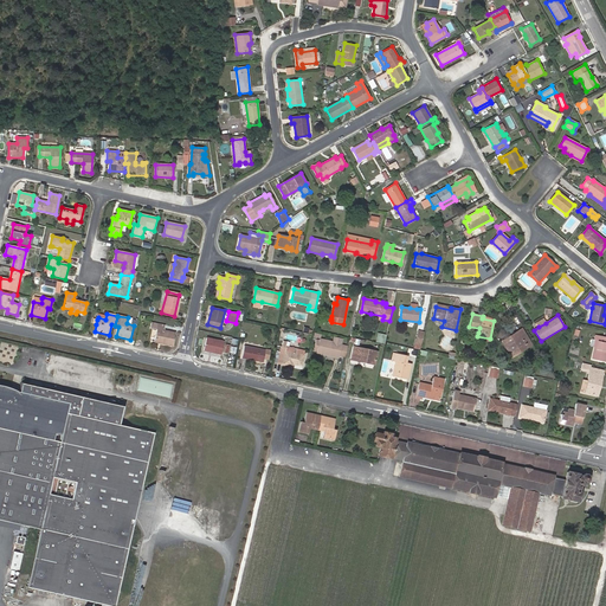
[(163,342),(163,345),(173,346),(175,333),(162,330),(163,326),(152,323),(150,328),(158,329),(155,340),(163,342)]
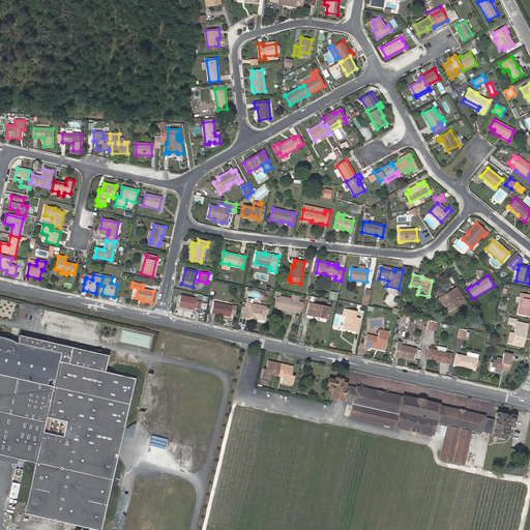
[(458,301),(460,304),(465,301),(457,288),(439,298),(445,310),(458,301)]
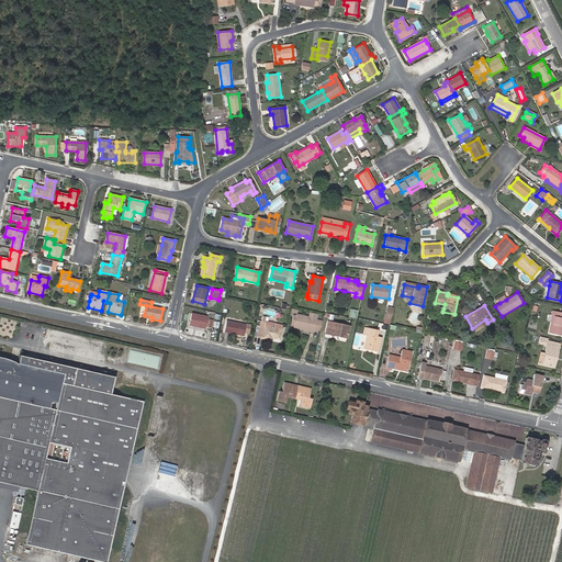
[(388,307),(384,324),(390,325),(393,308),(388,307)]
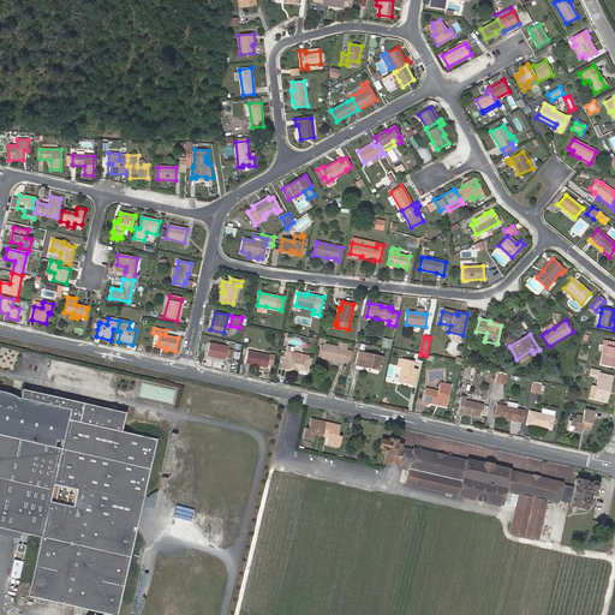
[(383,338),(382,347),(392,348),(393,339),(383,338)]
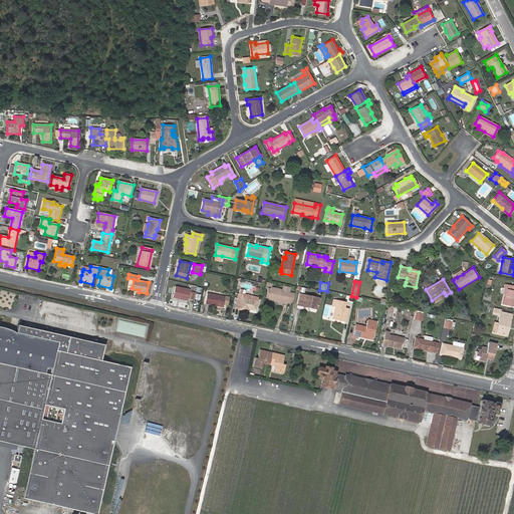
[(513,295),(513,285),(505,284),(504,288),(505,289),(502,304),(513,307),(513,302),(513,297),(513,298),(513,295)]
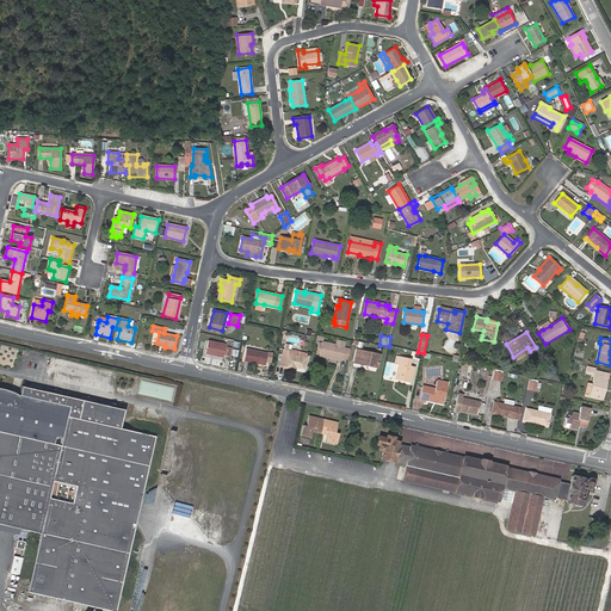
[(209,341),(205,353),(223,358),(226,345),(209,341)]
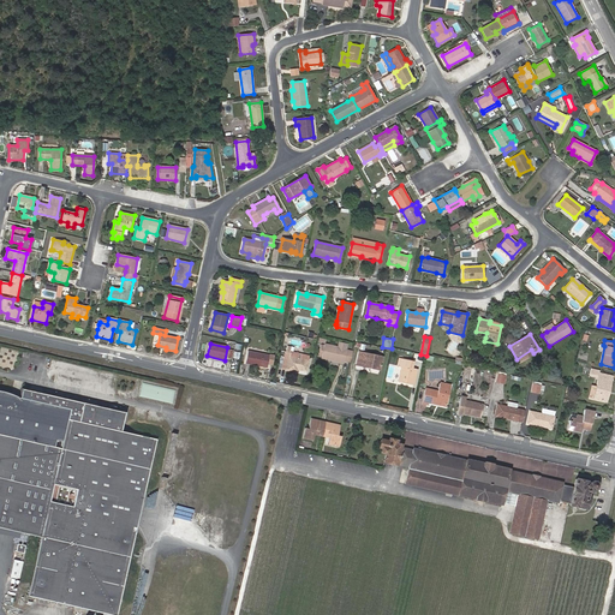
[(345,360),(348,362),(351,352),(346,351),(347,348),(338,347),(324,344),(324,346),(322,357),(321,358),(330,359),(332,358),(345,360)]
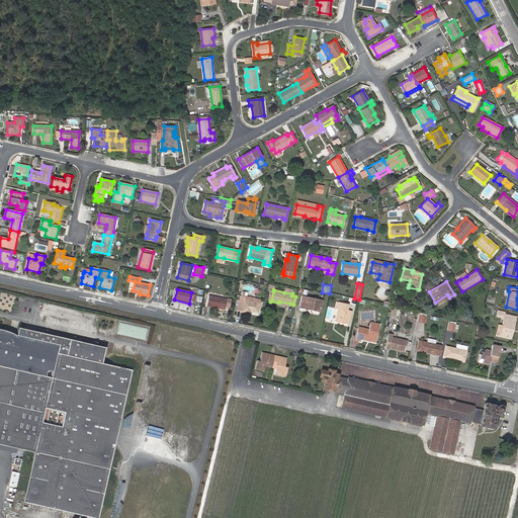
[(437,305),(449,297),(447,294),(435,303),(437,305)]
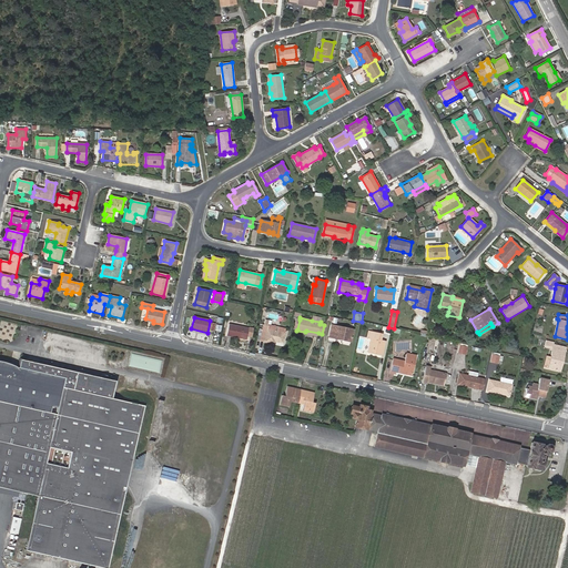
[(229,324),(226,335),(245,340),(249,328),(229,324)]
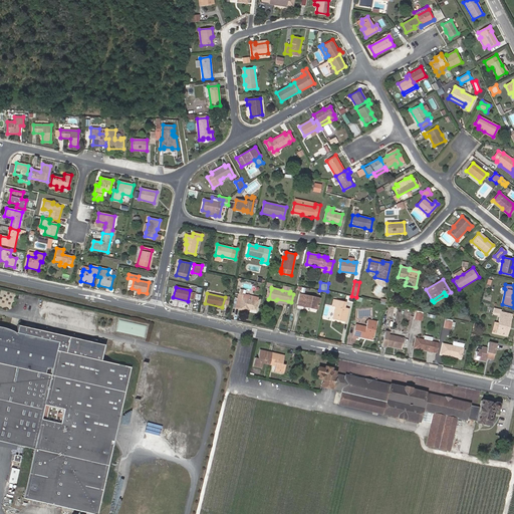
[(255,310),(257,301),(242,298),(242,295),(242,294),(239,293),(236,308),(248,310),(248,308),(255,310)]
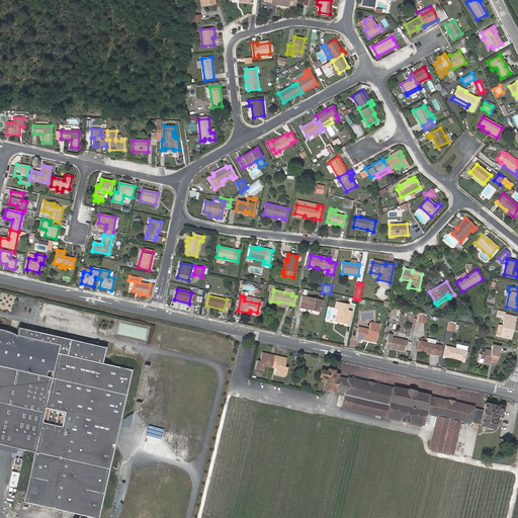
[(303,296),(300,306),(312,309),(312,310),(320,312),(322,300),(303,296)]
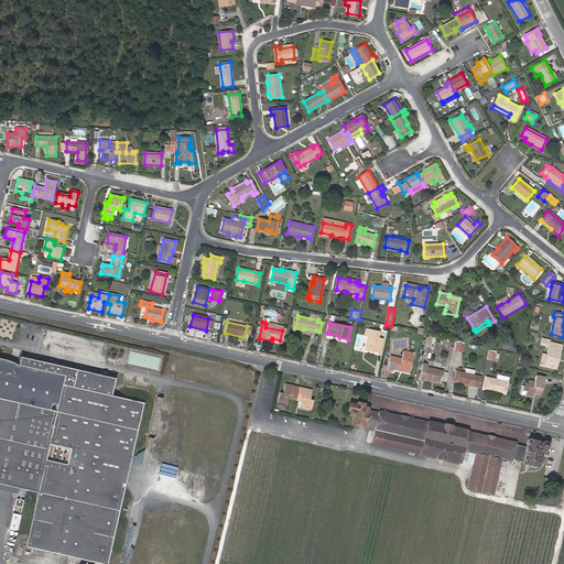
[(366,349),(379,353),(382,339),(377,338),(379,332),(366,328),(365,335),(368,336),(366,349)]
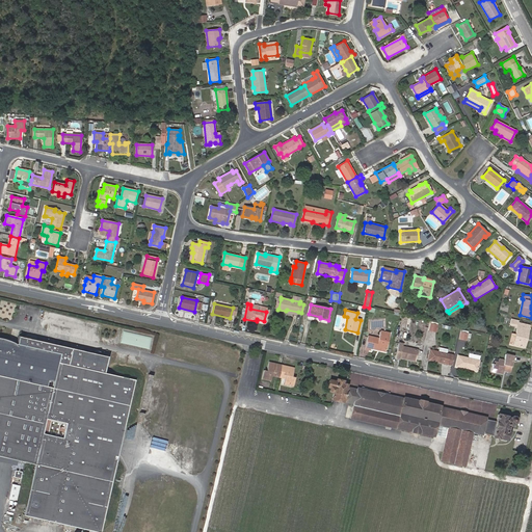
[(437,325),(430,323),(429,330),(435,331),(437,325)]
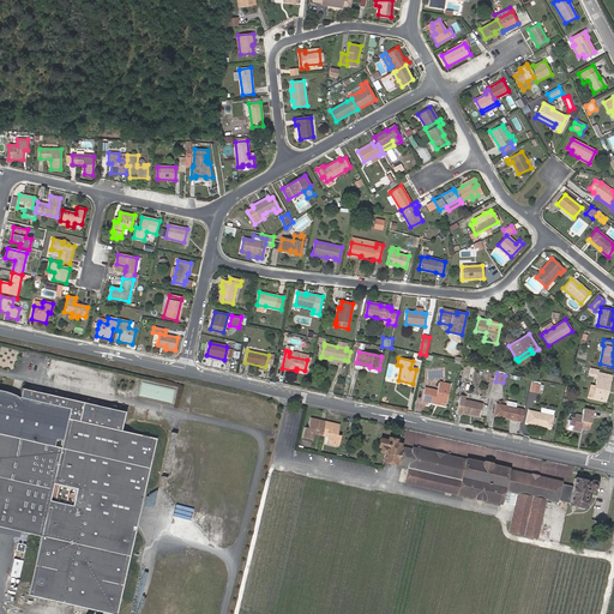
[(605,390),(607,391),(611,375),(599,373),(595,385),(593,398),(602,401),(605,390)]
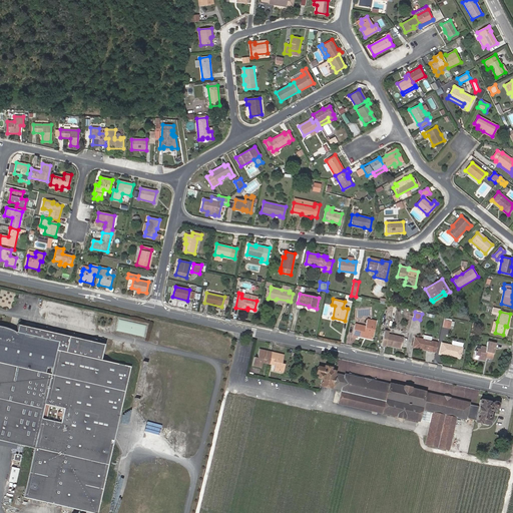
[(145,331),(146,325),(119,320),(117,331),(138,336),(139,329),(145,331)]
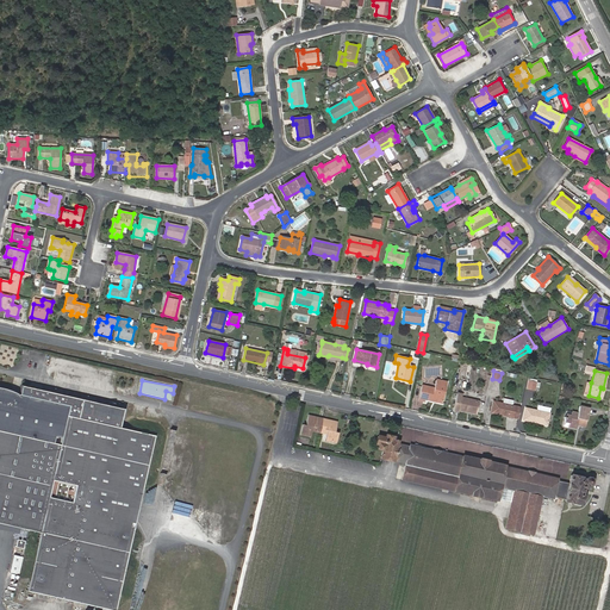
[(425,399),(442,403),(446,391),(447,383),(436,380),(434,388),(422,385),(418,400),(425,402),(425,399)]
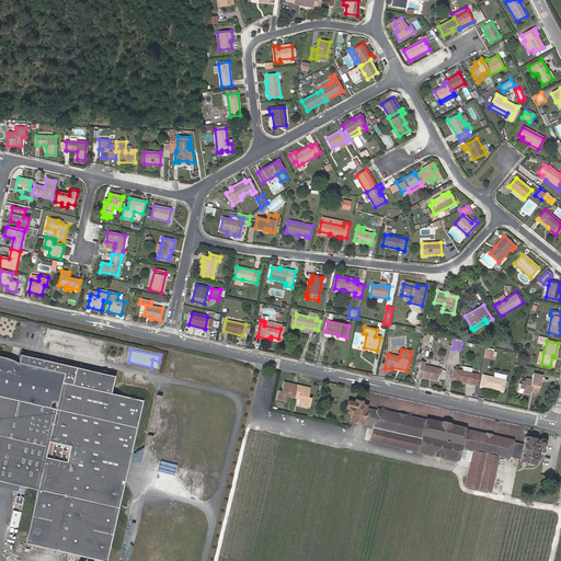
[(493,352),(485,350),(484,357),(492,358),(493,352)]
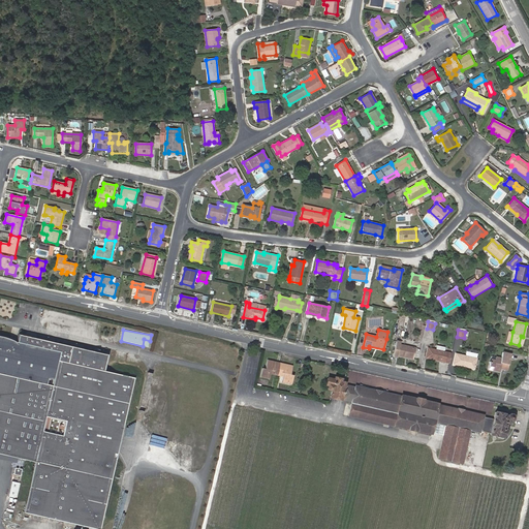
[(0,453),(34,461),(23,511),(99,528),(133,377),(102,370),(106,353),(19,334),(17,341),(16,341),(11,339),(5,336),(0,334),(0,453)]
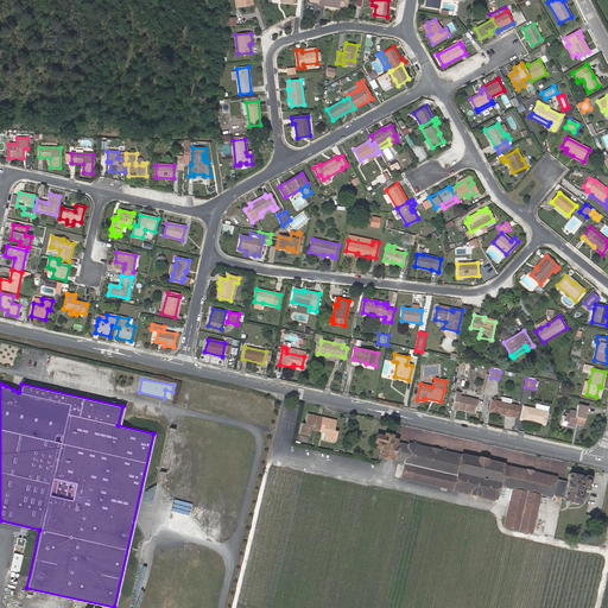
[(475,412),(477,400),(460,396),(460,393),(456,392),(453,409),(456,410),(457,409),(475,412)]
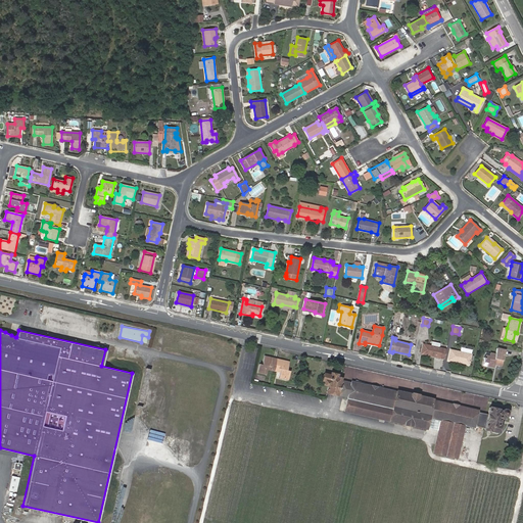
[(421,353),(444,359),(446,349),(441,348),(423,344),(421,353)]
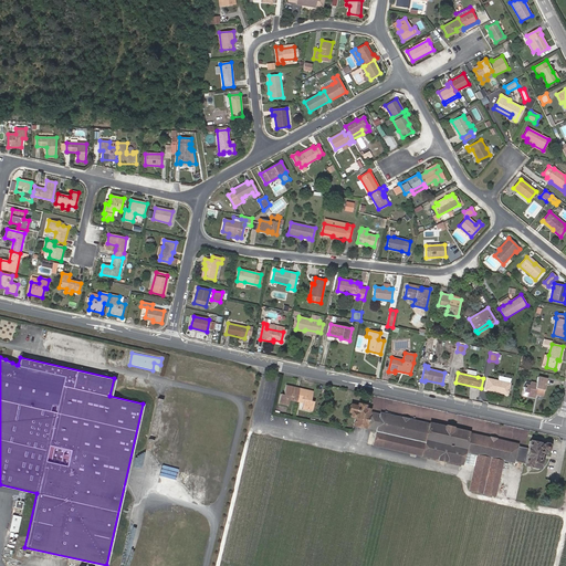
[(538,394),(537,395),(543,396),(547,379),(537,377),(536,384),(531,383),(530,386),(525,385),(523,391),(528,392),(527,396),(535,398),(535,395),(536,392),(538,394)]
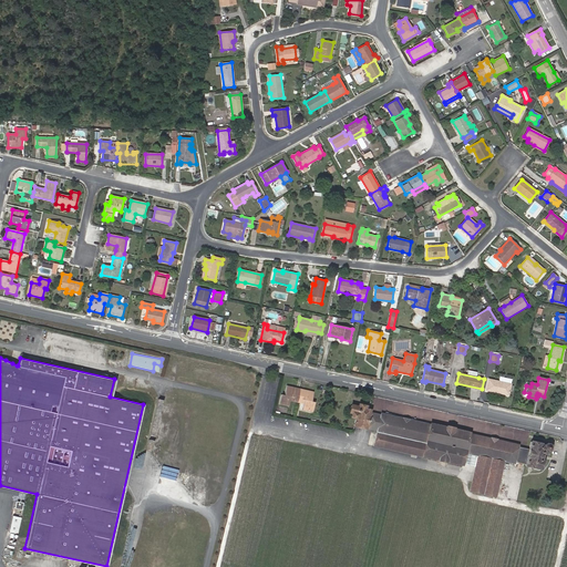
[(508,395),(511,384),(488,379),(486,390),(508,395)]
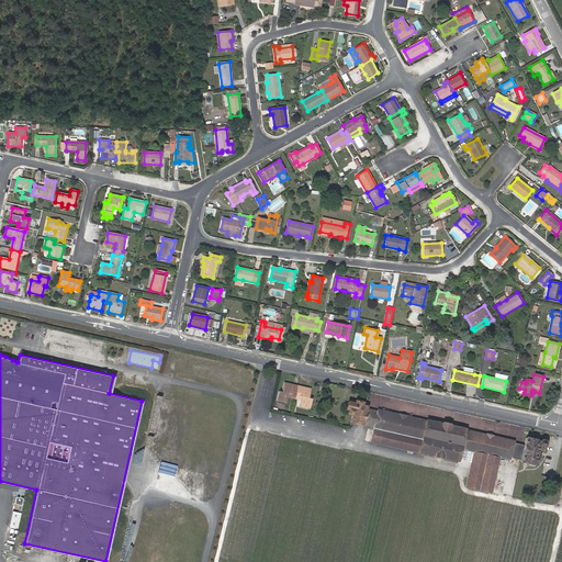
[(285,402),(287,395),(301,398),(300,405),(308,407),(310,398),(307,397),(310,389),(283,383),(281,392),(278,391),(276,400),(285,402)]
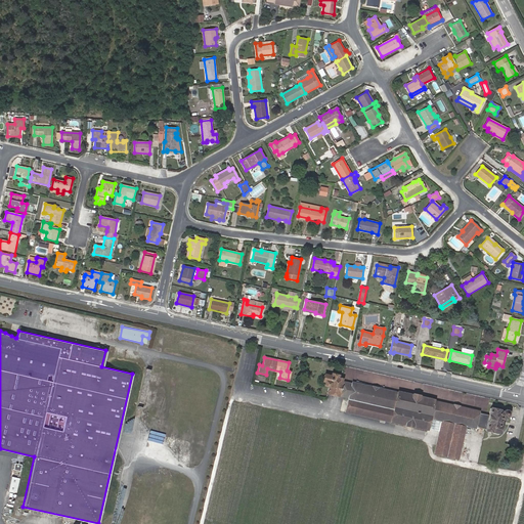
[(441,420),(434,451),(457,456),(465,425),(475,427),(475,426),(484,428),(484,430),(498,433),(500,426),(498,425),(500,418),(505,419),(506,415),(507,415),(508,412),(507,411),(507,410),(505,409),(504,409),(503,410),(489,407),(488,412),(396,391),(396,393),(340,381),(341,379),(336,377),(337,375),(333,374),(333,377),(323,375),(322,381),(324,382),(323,385),(329,387),(326,392),(348,397),(348,398),(393,408),(390,421),(426,428),(429,417),(441,420)]
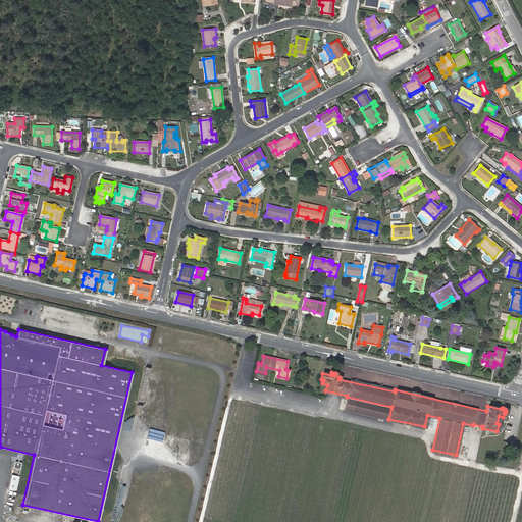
[(392,407),(347,397),(344,409),(388,419),(392,407)]
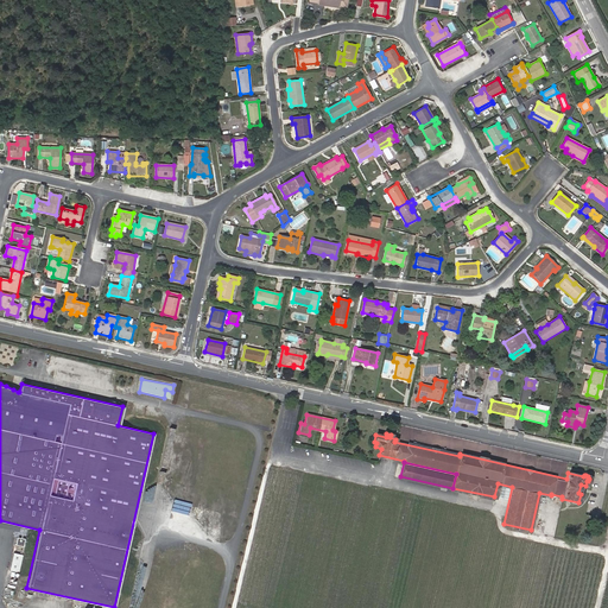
[(24,538),(16,537),(13,545),(21,546),(24,538)]
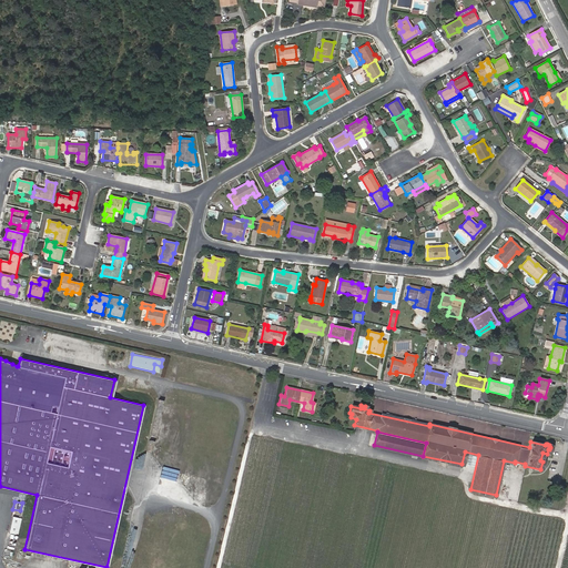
[(20,519),(11,517),(8,534),(17,535),(20,519)]
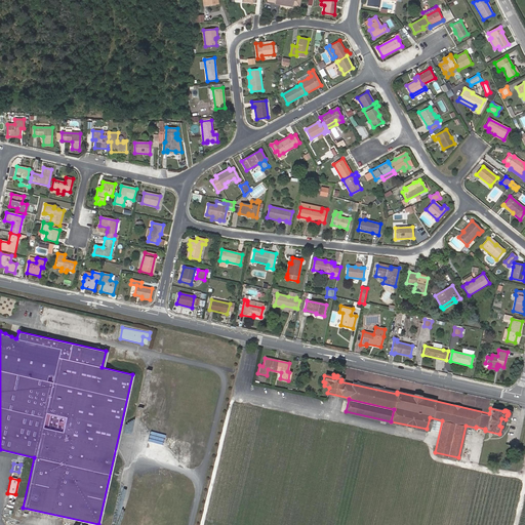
All buildings are outlined.
